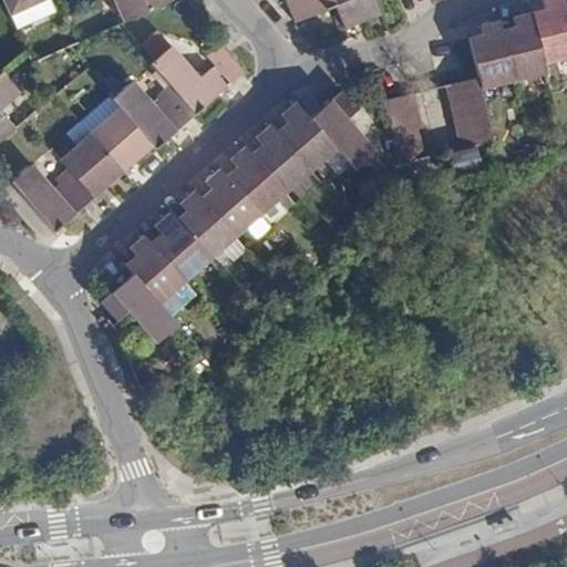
[(3,0),(11,17),(48,0),(3,0)]
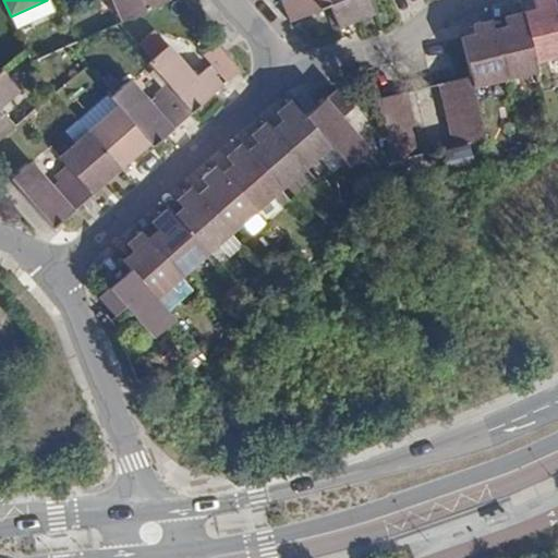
[(56,13),(49,0),(47,0),(11,16),(17,31),(56,13)]
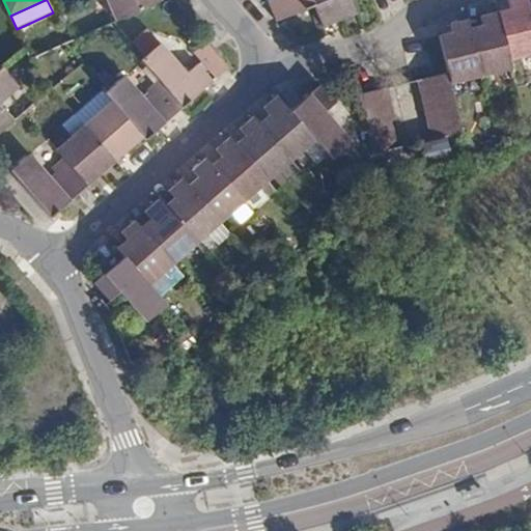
[(91,0),(98,15),(111,9),(107,0),(91,0)]
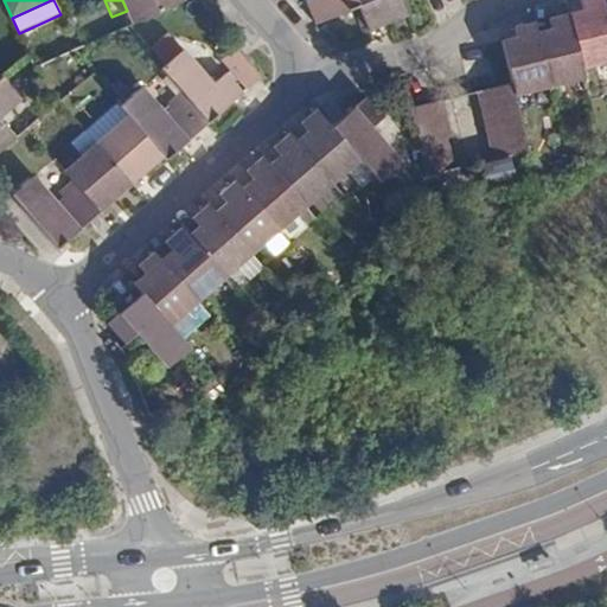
[(134,25),(183,4),(181,0),(122,0),(127,11),(134,25)]
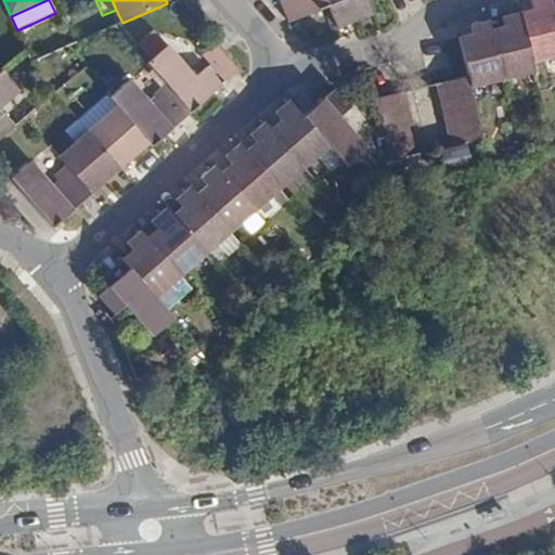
[(179,0),(177,0),(168,7),(178,18),(188,11),(179,0)]
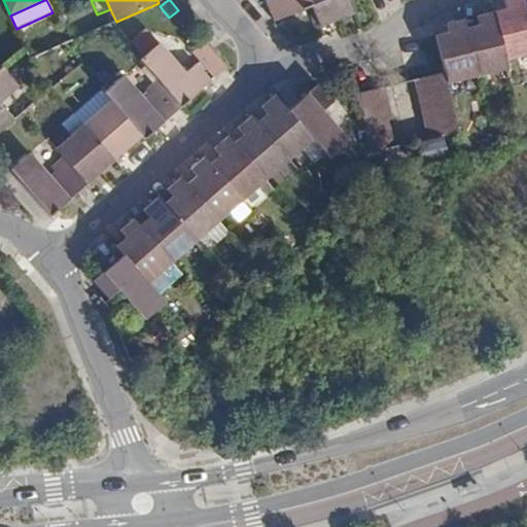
[(269,0),(268,0),(276,20),(312,6),(309,0),(269,0)]
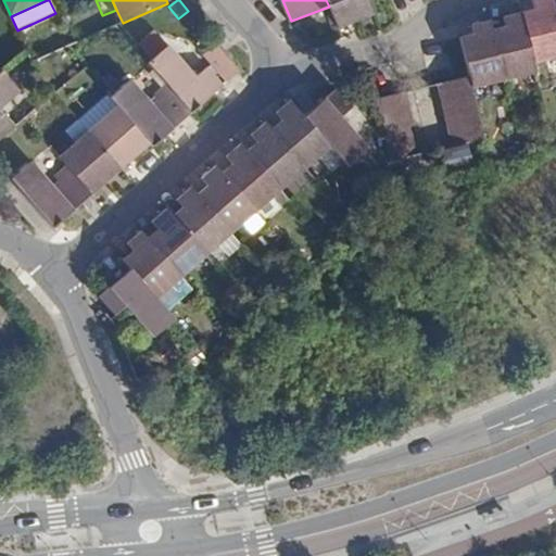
[(326,0),(329,7),(338,28),(374,13),(367,0),(326,0)]
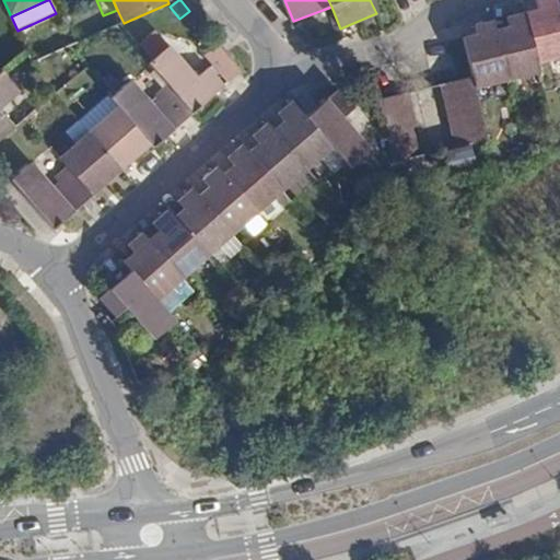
[(525,14),(537,63),(552,60),(559,57),(559,14),(556,0),(538,0),(536,0),(538,10),(525,14)]
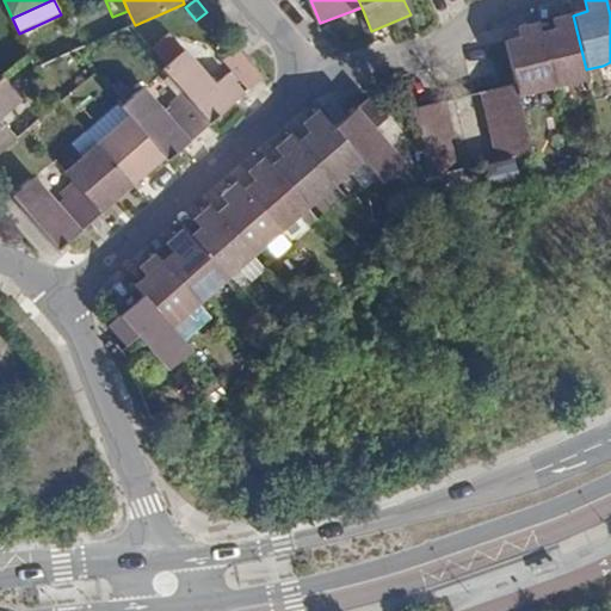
[(541,34),(554,88),(571,84),(588,80),(586,69),(573,16),(553,19),(554,30),(541,34)]
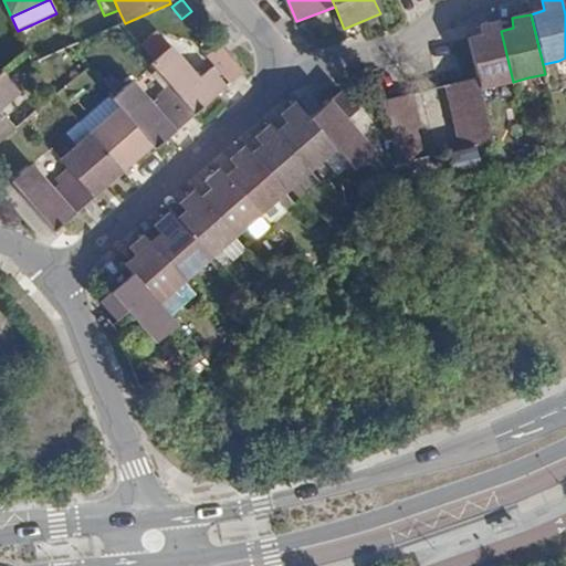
[(469,39),(479,79),(481,91),(495,86),(513,82),(501,31),(498,18),(479,25),(481,35),(469,39)]
